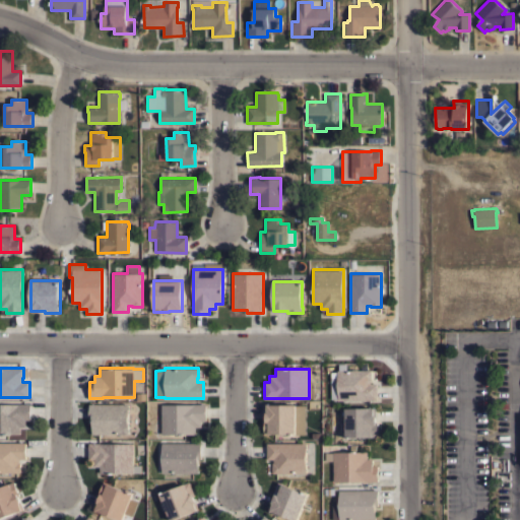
[(372,370),(372,380),(371,380),(371,383),(377,383),(377,399),(338,400),(337,370),(372,370)]
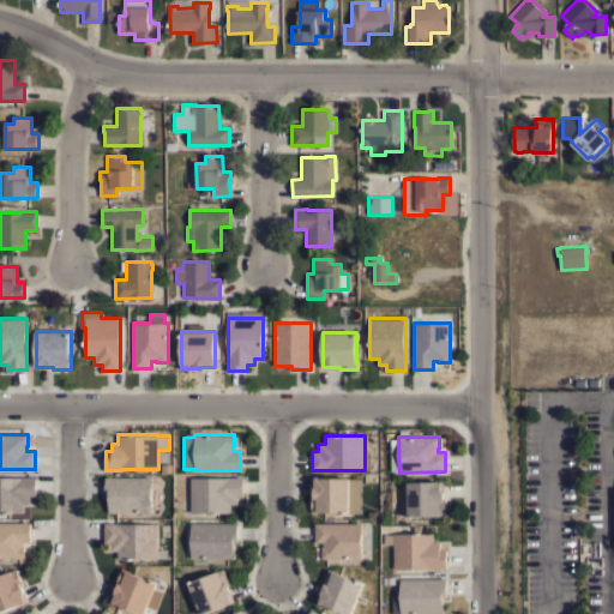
[(0,511),(0,476),(36,476),(36,495),(30,495),(30,503),(24,503),(23,512),(0,511)]
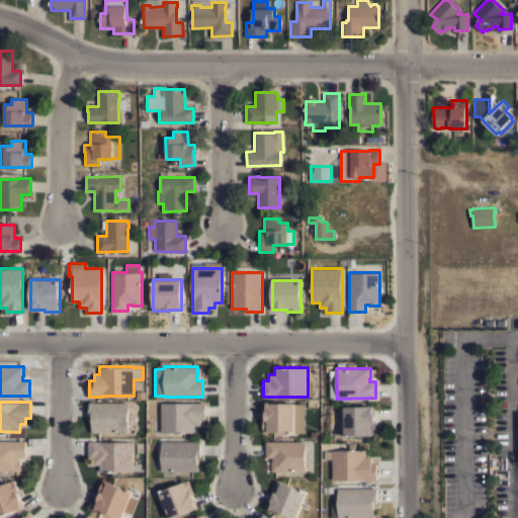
[(161,403),(194,403),(194,402),(205,402),(205,418),(200,418),(200,425),(194,425),(194,432),(161,432),(161,403)]
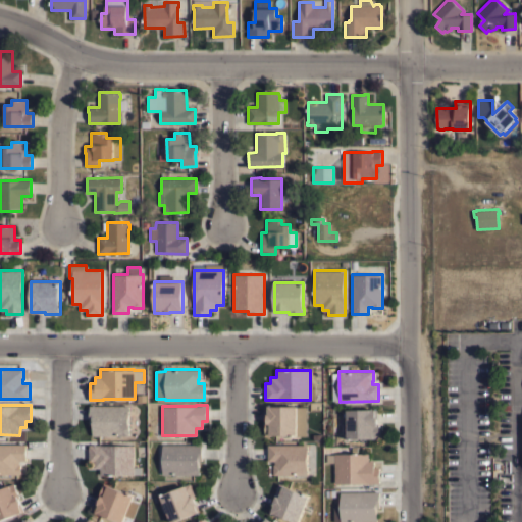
[(128,406),(128,435),(92,435),(92,422),(90,422),(90,406),(128,406)]
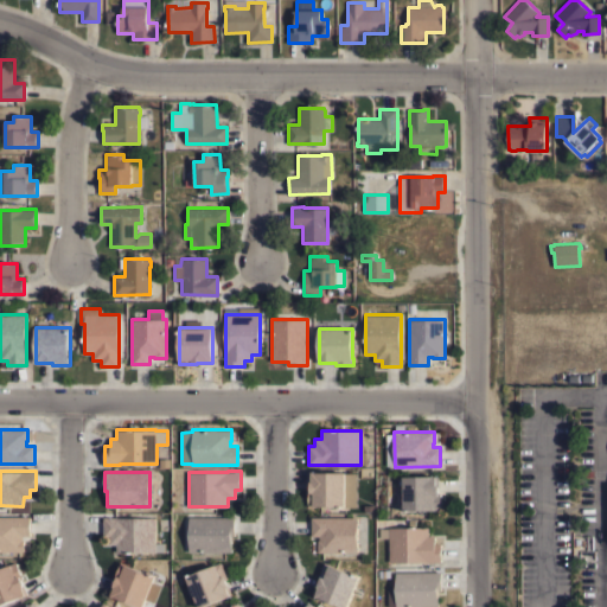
[(356,472),(356,506),(315,505),(315,506),(308,506),(308,489),(311,489),(311,472),(345,472),(356,472)]
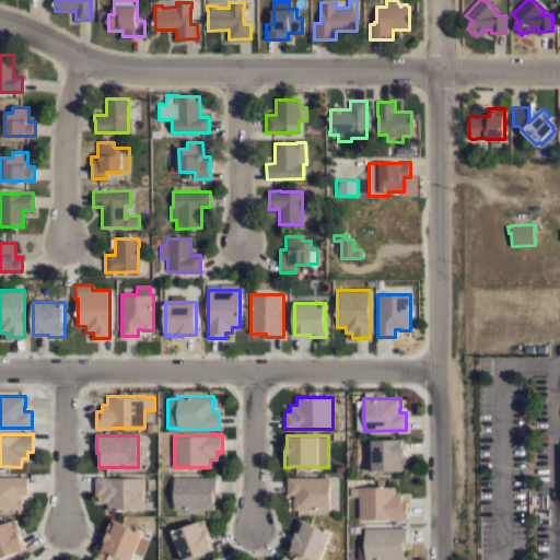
[(372,439),(403,439),(403,444),(405,444),(405,454),(406,453),(406,470),(372,470),(372,439)]
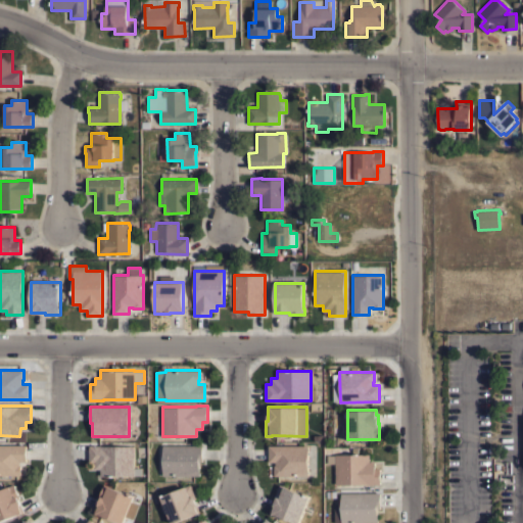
[(0,444),(26,444),(26,461),(19,461),(19,465),(20,465),(20,475),(0,475),(0,444)]
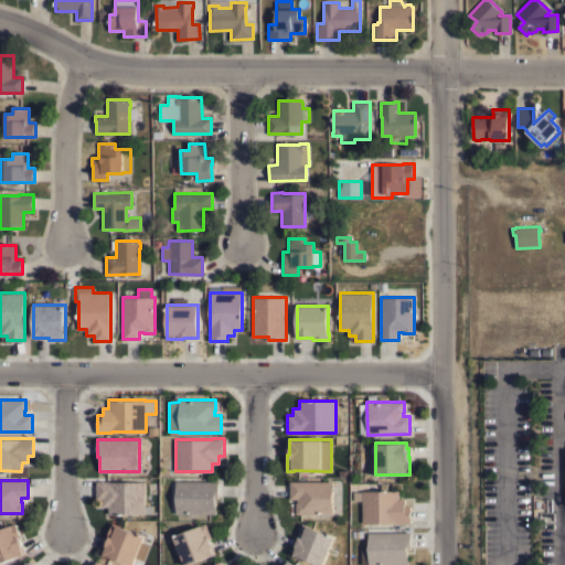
[(145,513),(108,514),(108,505),(102,505),(102,499),(96,499),(96,481),(108,481),(108,482),(145,481),(145,513)]
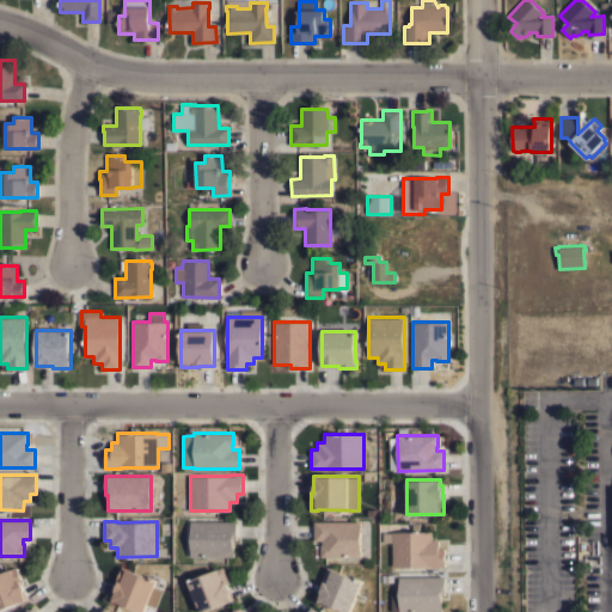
[(236,521),(236,540),(233,540),(233,557),(190,556),(190,521),(236,521)]
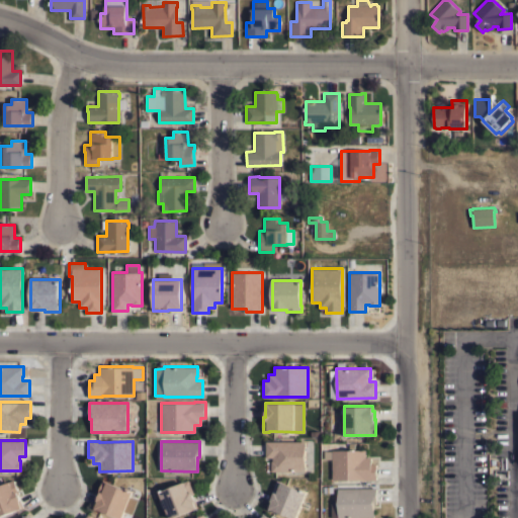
[(305,441),(305,471),(290,471),(285,471),(285,470),(271,470),(271,460),(273,460),(273,457),(266,457),(266,441),(305,441)]
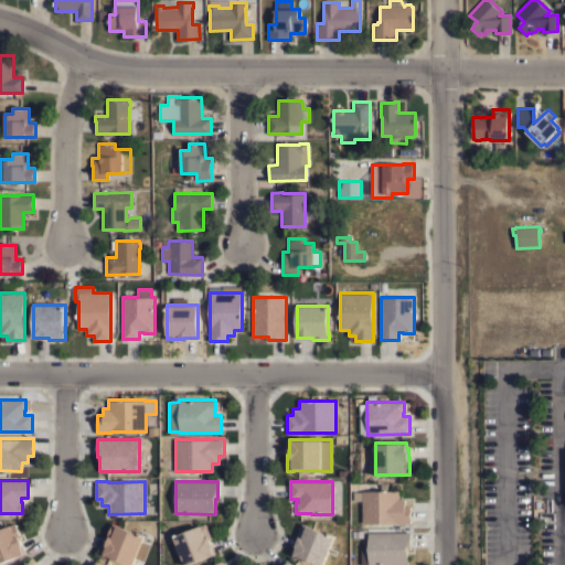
[(398,498),(404,498),(404,505),(411,505),(411,523),(394,523),(394,522),(362,523),(362,501),(353,501),(353,492),(362,492),(362,491),(398,490),(398,498)]
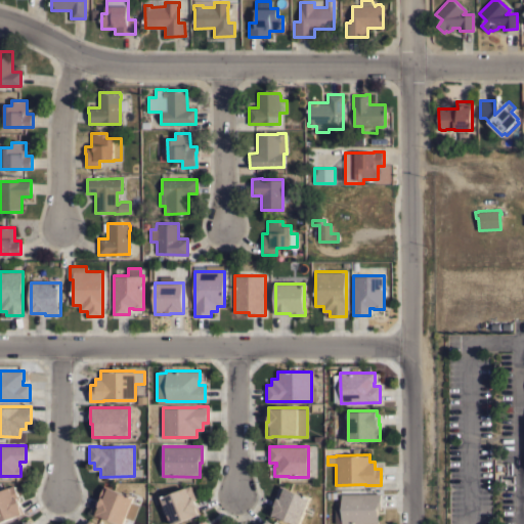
[(123,523),(95,514),(98,507),(97,507),(100,499),(98,499),(104,484),(110,487),(110,488),(126,494),(126,493),(133,495),(131,501),(139,505),(133,519),(126,517),(123,523)]
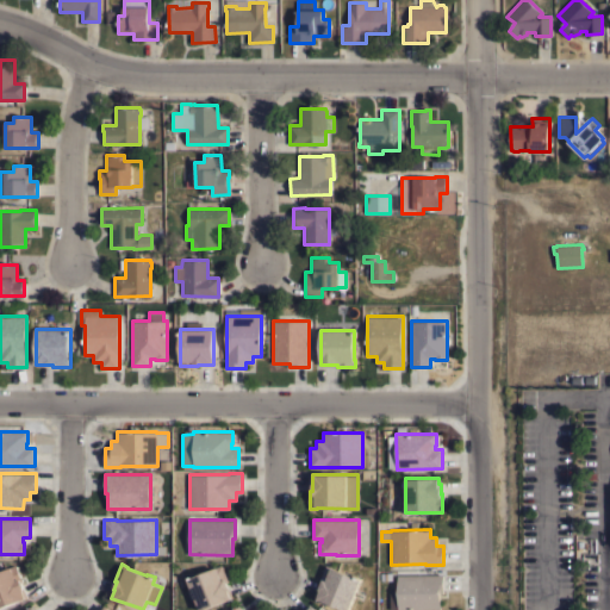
[(0,571),(17,565),(20,576),(16,577),(17,579),(20,578),(27,597),(0,608),(0,571)]
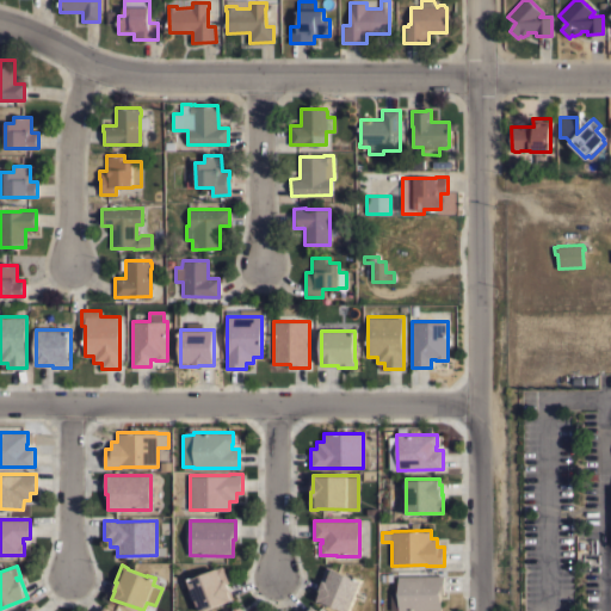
[(201,610),(187,579),(222,566),(229,581),(227,582),(234,598),(201,610)]
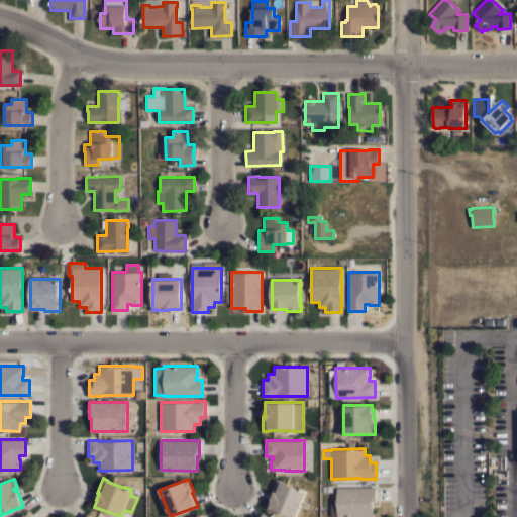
[(296,516),(293,516),(268,507),(273,493),(272,493),(277,479),(283,481),(282,482),(306,491),(296,516)]
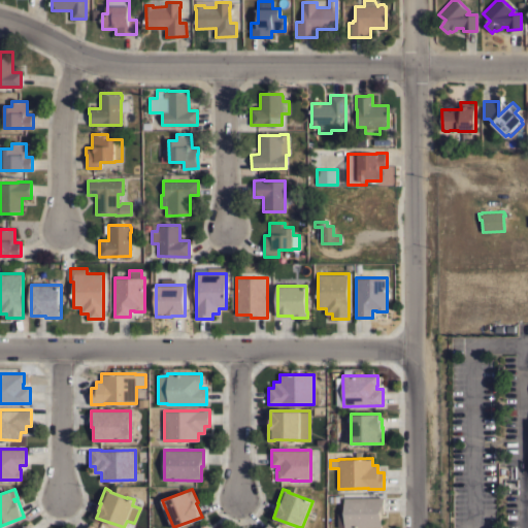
[(384,497),(384,514),(382,514),(382,527),(344,527),(344,497),(384,497)]
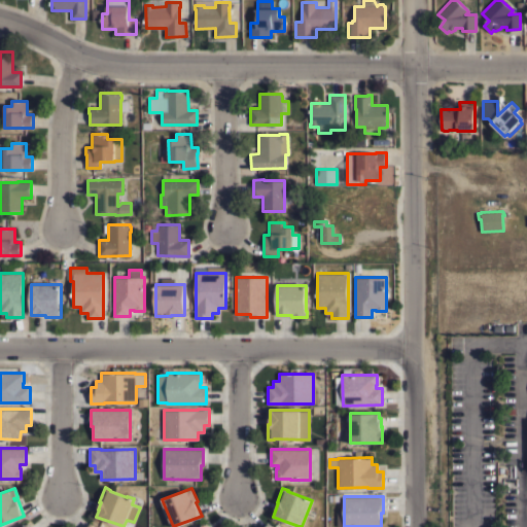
All buildings are outlined.
